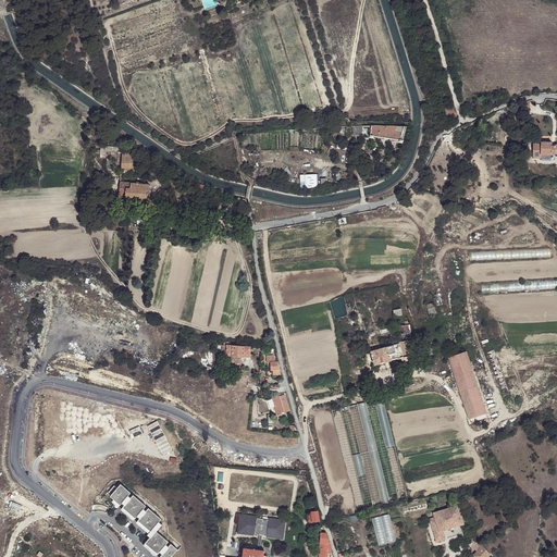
[(453,103),(443,106),(447,119),(456,116),(453,103)]
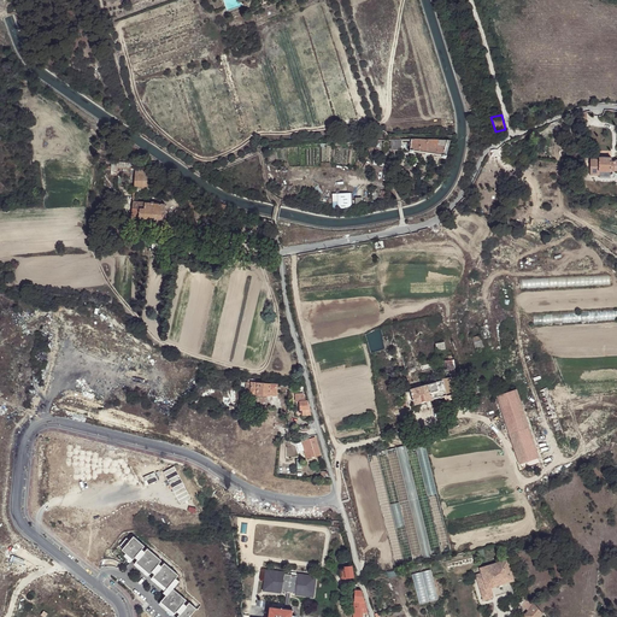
[(411,140),(405,140),(405,148),(412,148),(416,150),(418,140),(413,140),(412,145),(411,144),(411,140)]
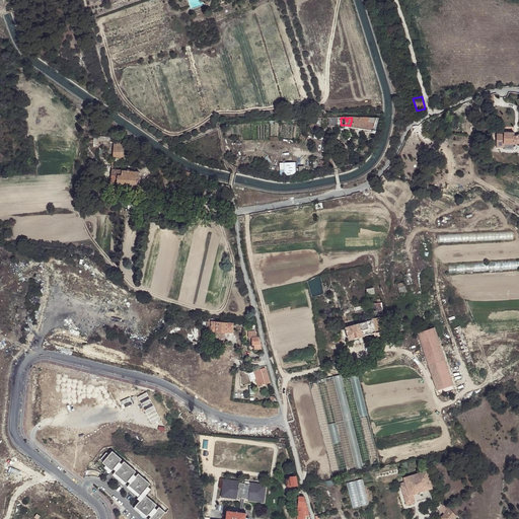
[(375,131),(378,118),(352,118),(350,126),(359,129),(363,129),(375,131)]
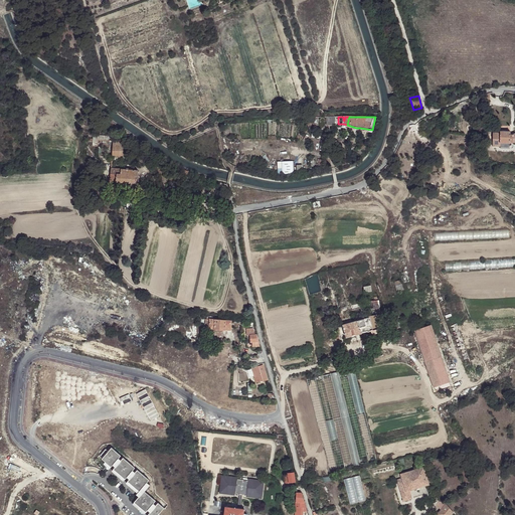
[(510,144),(514,143),(514,135),(512,137),(510,137),(510,134),(500,134),(493,134),(493,143),(510,144)]
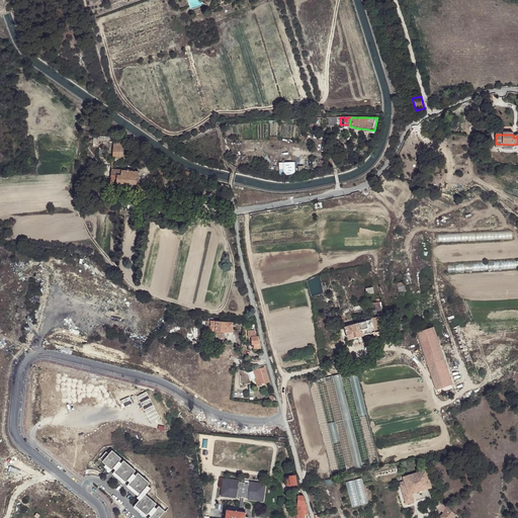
[(109,142),(109,137),(89,136),(88,143),(93,144),(92,148),(97,148),(98,141),(109,142)]
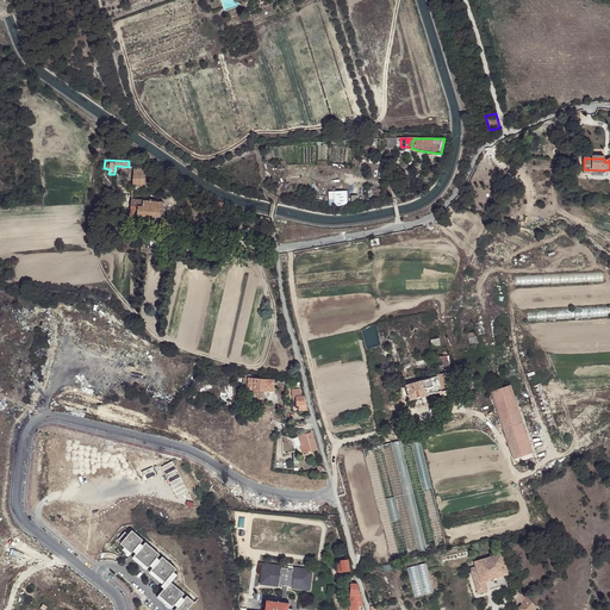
[(132,186),(149,187),(149,184),(147,184),(142,166),(137,166),(137,165),(134,165),(132,186)]
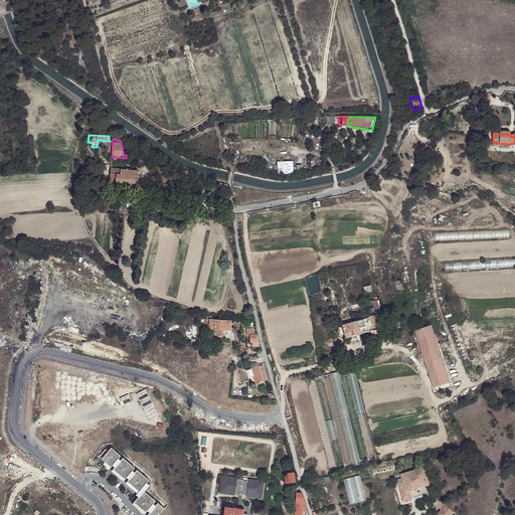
[(277,161),(277,174),(293,174),(293,161),(277,161)]
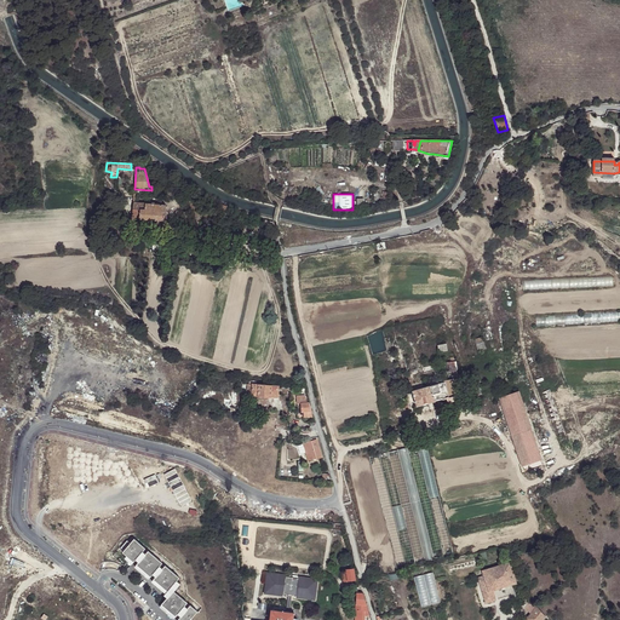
[(132,219),(141,219),(155,220),(165,220),(165,205),(133,204),(132,219)]
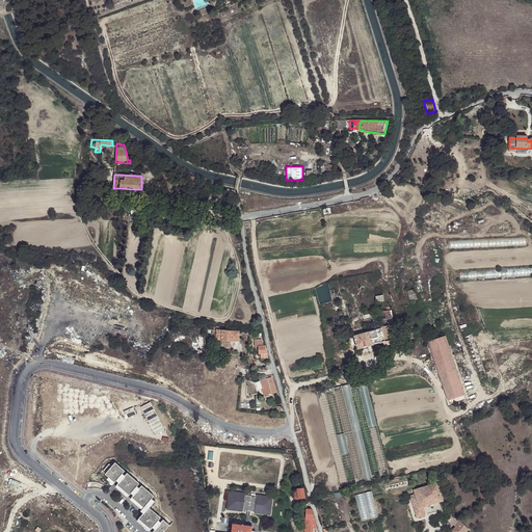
[(407,291),(410,301),(417,299),(414,289),(407,291)]
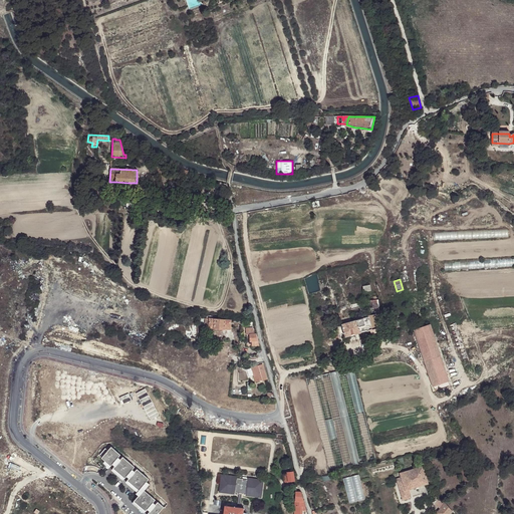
[(379,314),(379,309),(377,299),(376,296),(373,296),(373,298),(372,299),(373,300),(370,300),(365,301),(368,314),(368,317),(342,324),(345,337),(360,333),(360,331),(365,330),(365,331),(369,330),(370,332),(371,333),(373,333),(374,333),(375,332),(376,331),(376,329),(376,328),(375,323),(375,314),(379,314)]
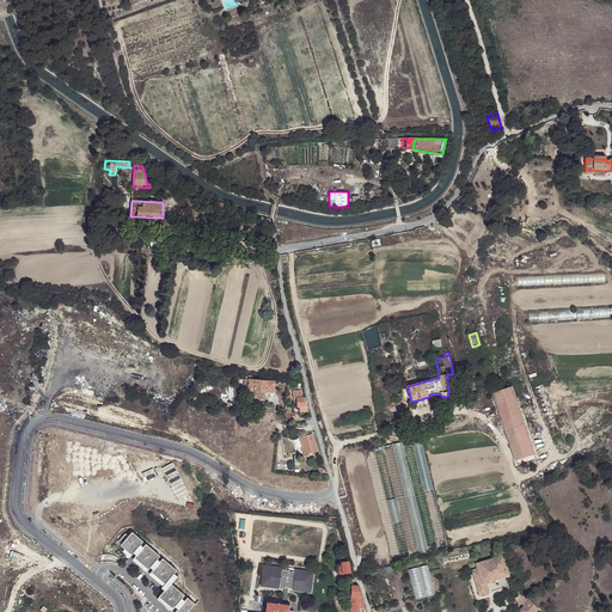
[(464,371),(467,383),(477,380),(473,368),(464,371)]
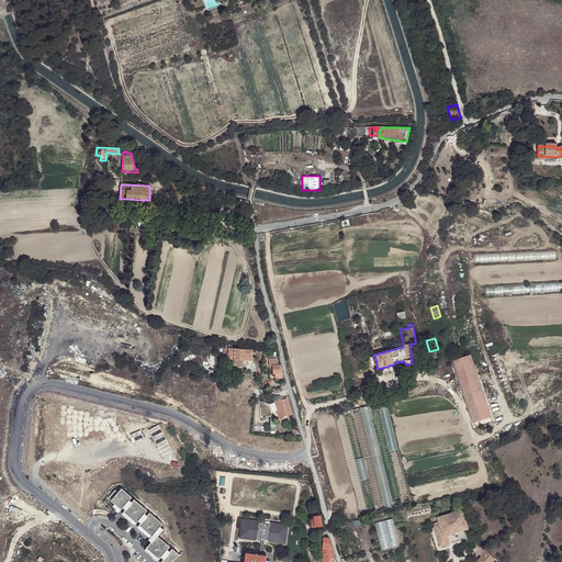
[(190,348),(201,350),(202,343),(192,340),(190,348)]
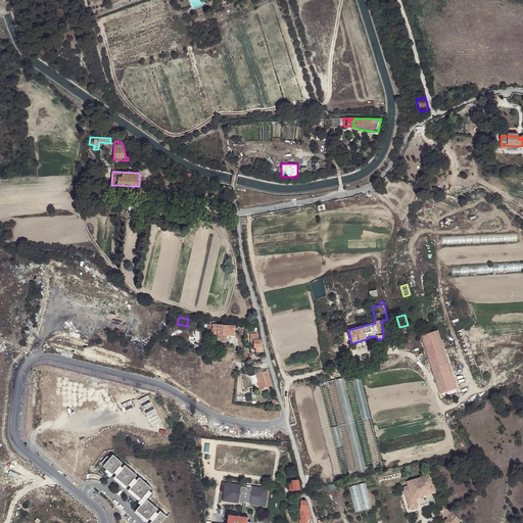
[(208,326),(208,331),(212,332),(212,333),(219,334),(228,335),(229,334),(234,335),(235,326),(226,325),(226,323),(211,322),(210,324),(209,324),(208,326)]
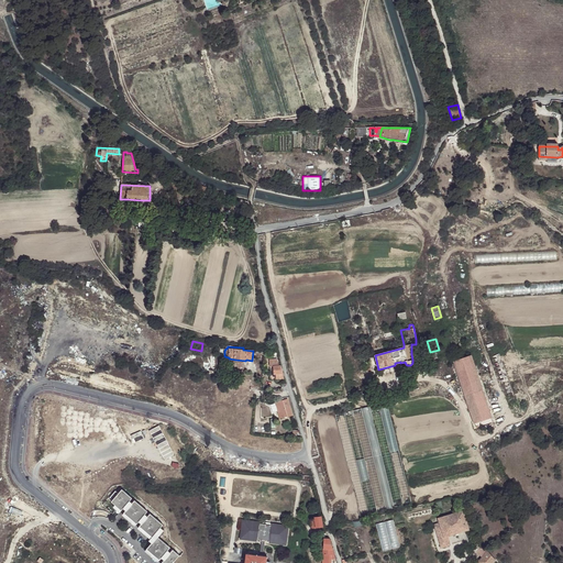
[(219,368),(219,361),(217,361),(217,356),(198,357),(198,370),(219,368)]
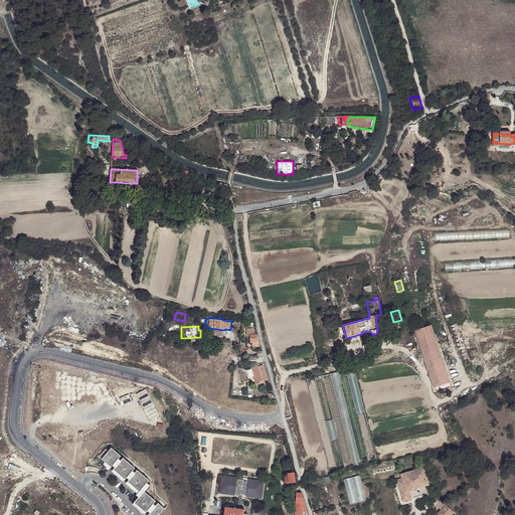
[(431,326),(416,331),(434,386),(449,381),(431,326)]
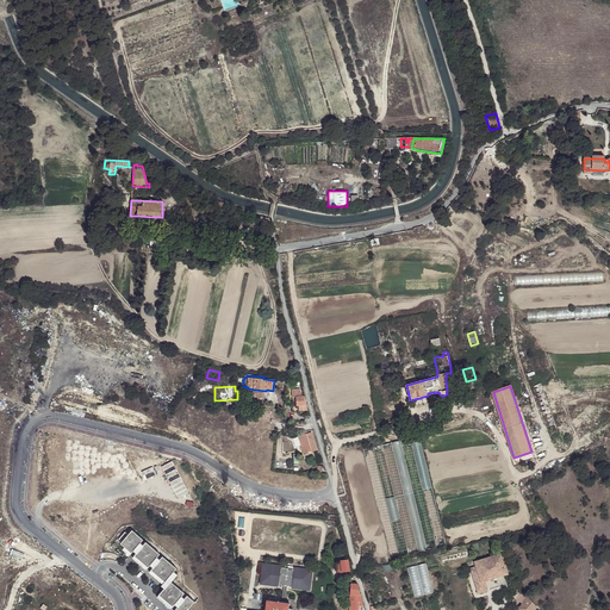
[(302,397),(300,390),(292,391),(293,398),(297,398),(298,405),(299,405),(299,411),(309,410),(304,397),(302,397)]
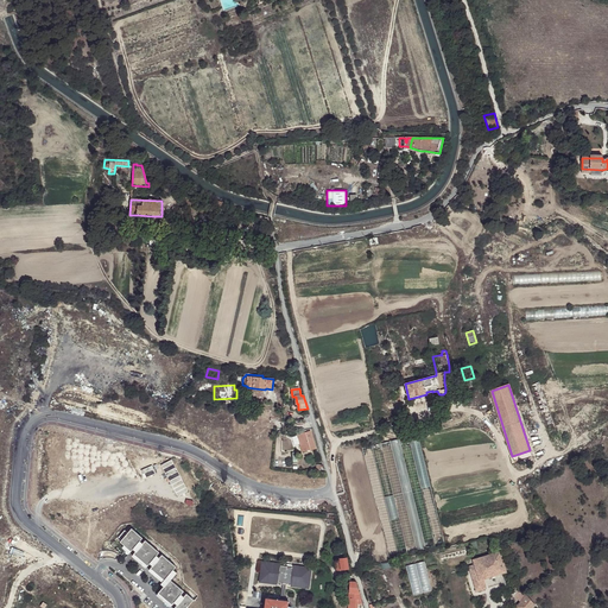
[(316,449),(311,431),(299,435),(302,442),(299,442),(302,450),(311,450),(316,449)]
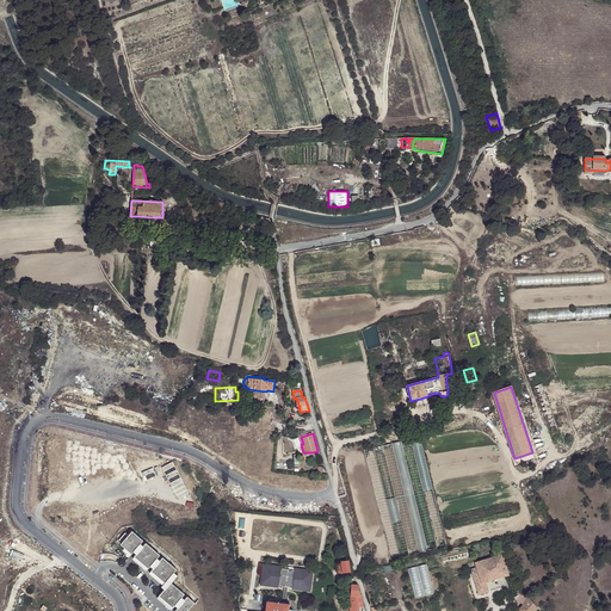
[(401,442),(392,443),(419,554),(427,551),(401,442)]
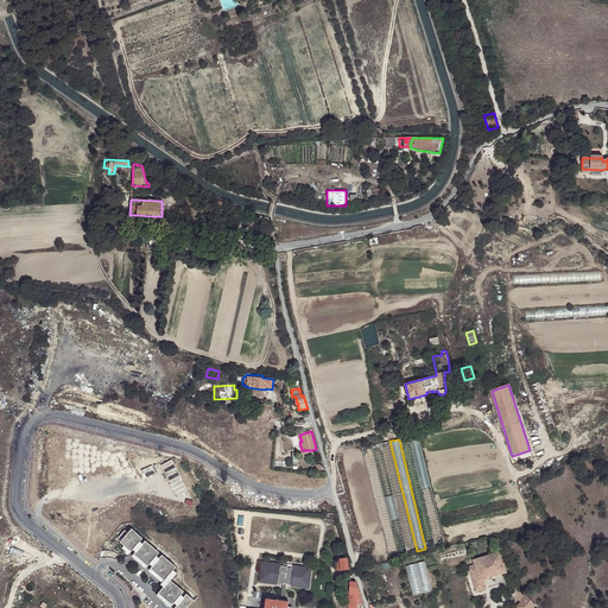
[(390,441),(380,443),(407,553),(417,551),(390,441)]
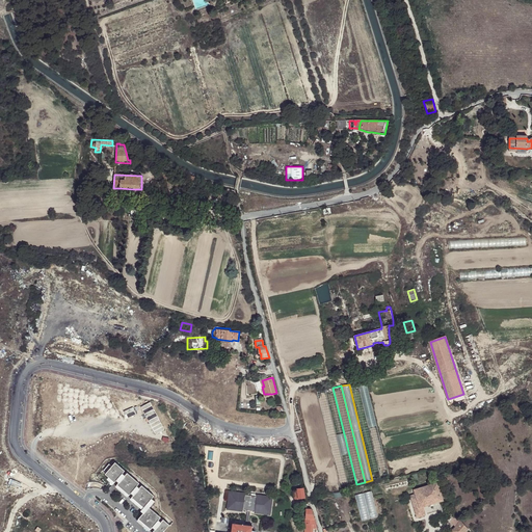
[(333,388),(324,390),(348,486),(356,484),(333,388)]
